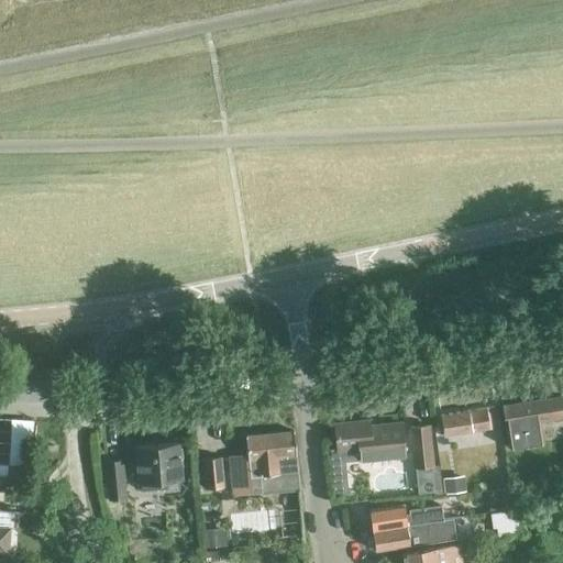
[(562,419),(562,404),(562,397),(503,406),(506,426),(509,448),(527,445),(523,423),(547,420),(548,423),(553,422),(553,421),(562,419)]
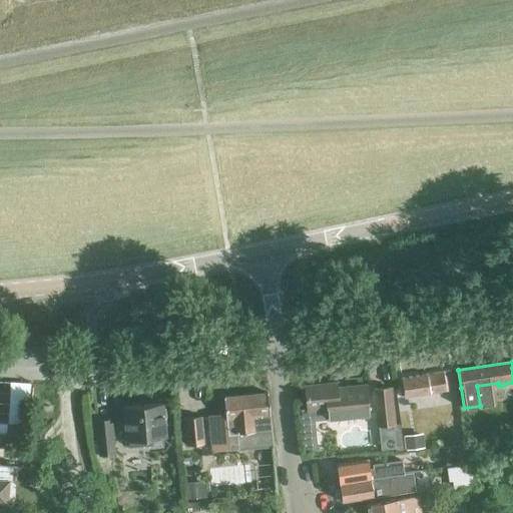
[(446,388),(452,387),(450,371),(401,379),(404,397),(447,391),(446,388)]
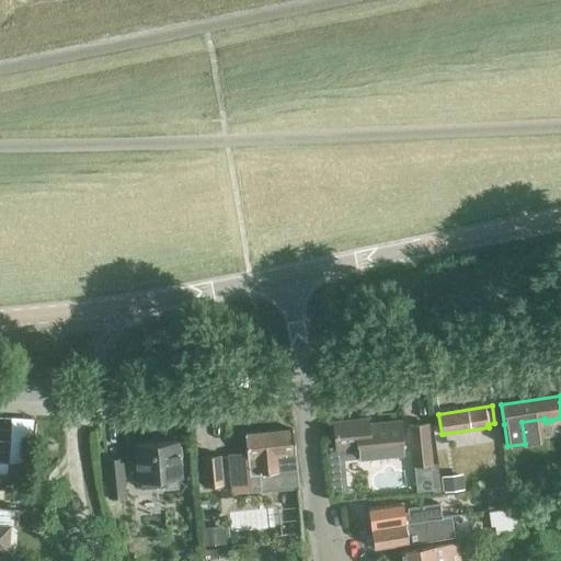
[(333,423),(335,447),(357,445),(358,458),(403,454),(400,422),(368,425),(368,420),(333,423)]
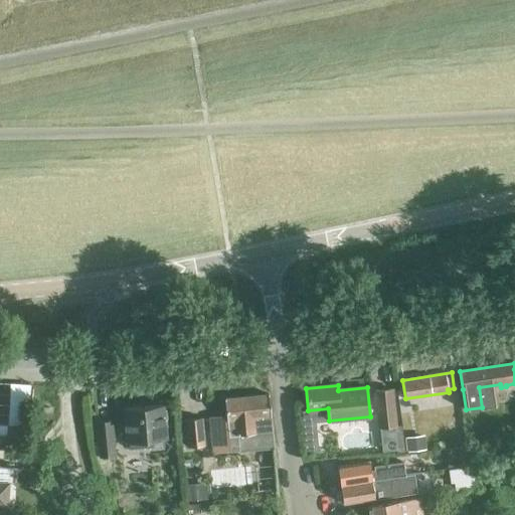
[(395,425),(391,389),(376,390),(379,427),(394,425),(395,425)]
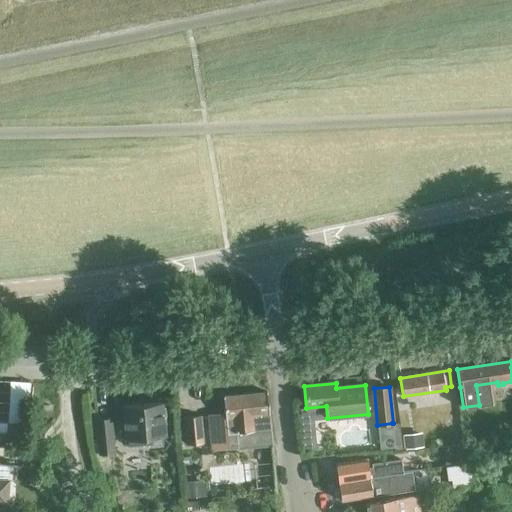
[(208,415),(212,450),(238,448),(236,432),(271,429),(267,392),(224,396),(225,413),(208,415)]
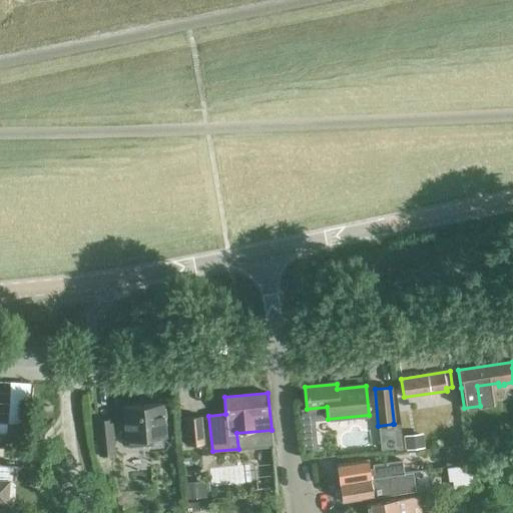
[(165,437),(162,403),(122,407),(126,440),(165,437)]
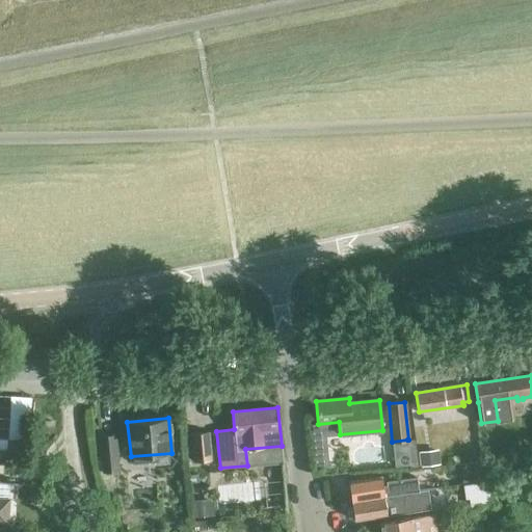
[(209,430),(191,432),(194,462),(212,460),(209,430)]
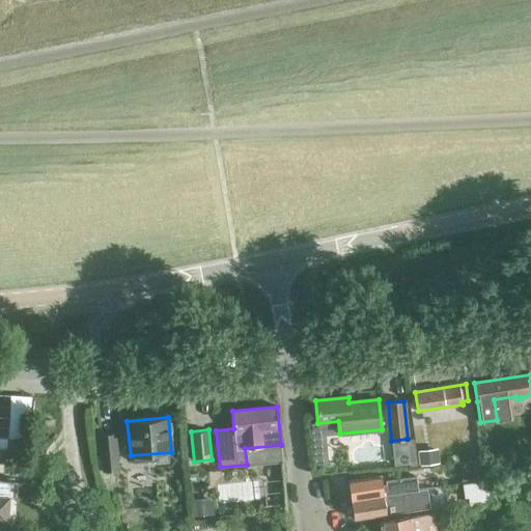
[(119,470),(115,434),(100,435),(103,471),(119,470)]
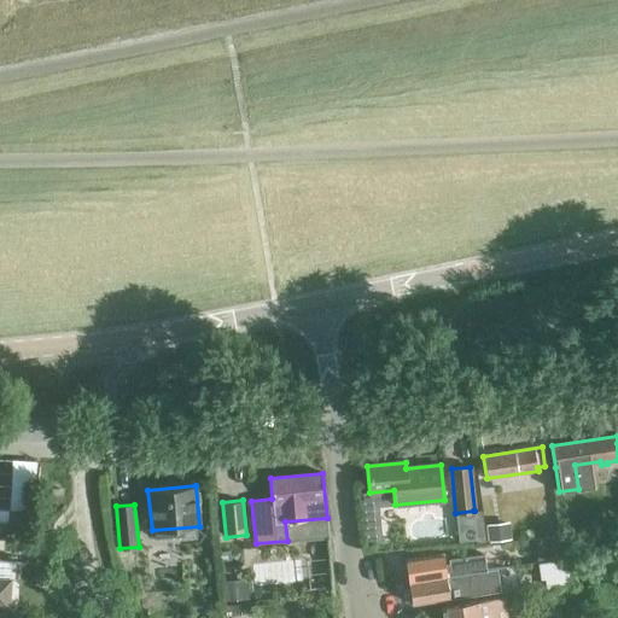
[(501,508),(479,511),(481,526),(502,524),(501,508)]
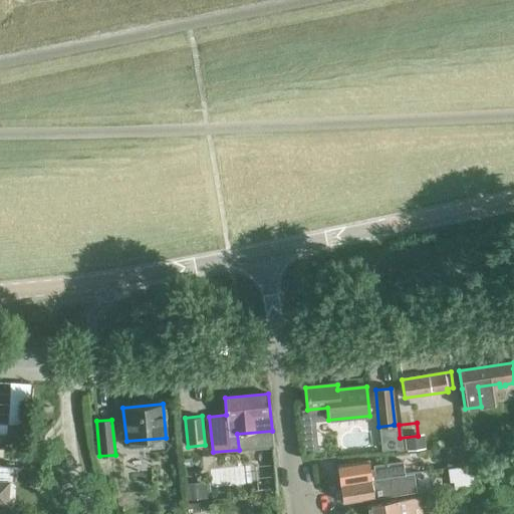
[(394,425),(378,427),(381,451),(396,449),(394,425)]
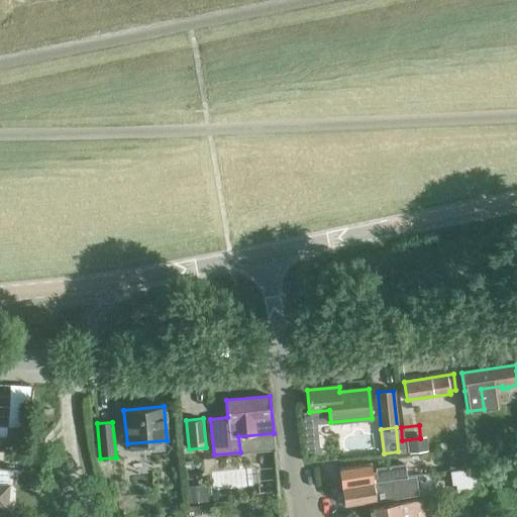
[(257,440),(243,443),(247,461),(261,458),(257,440)]
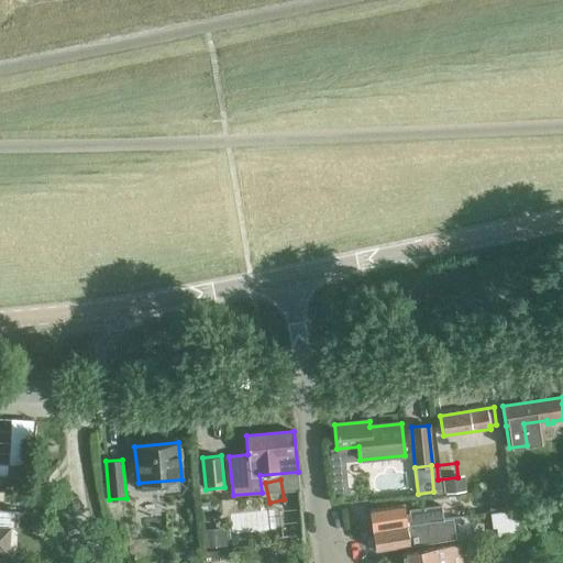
[(512,486),(498,489),(501,510),(516,507),(512,486)]
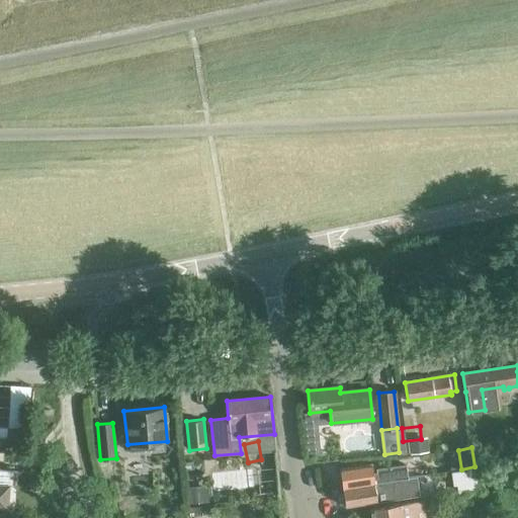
[(340,467),(343,488),(408,477),(406,464),(376,468),(377,472),(372,473),(371,463),(340,467)]
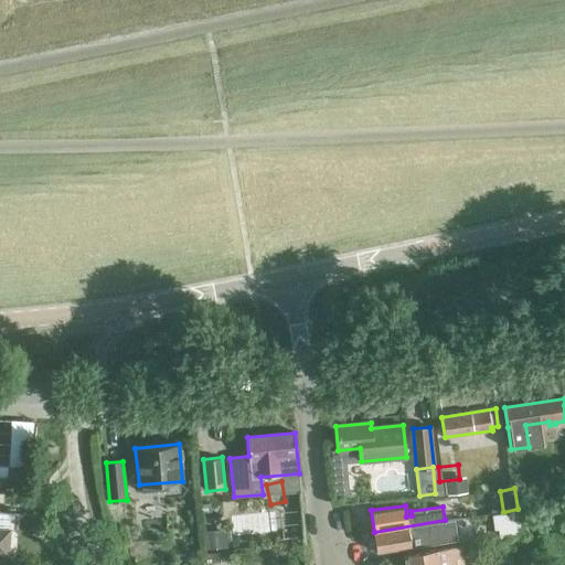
[(518,509),(503,512),(501,512),(503,526),(499,528),(501,540),(515,537),(528,534),(518,509)]
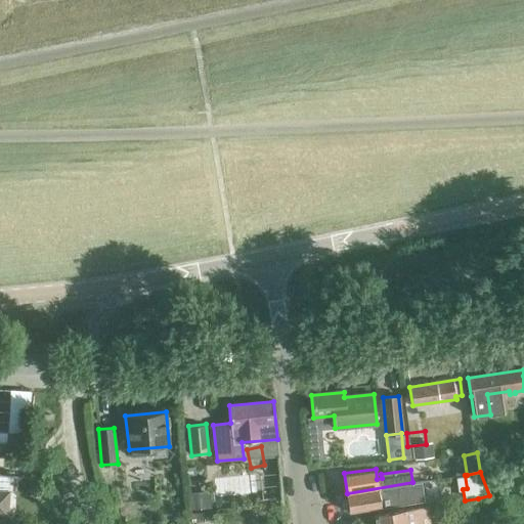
[(0,512),(7,513),(8,492),(2,491),(3,476),(17,477),(17,476),(0,474),(0,512)]
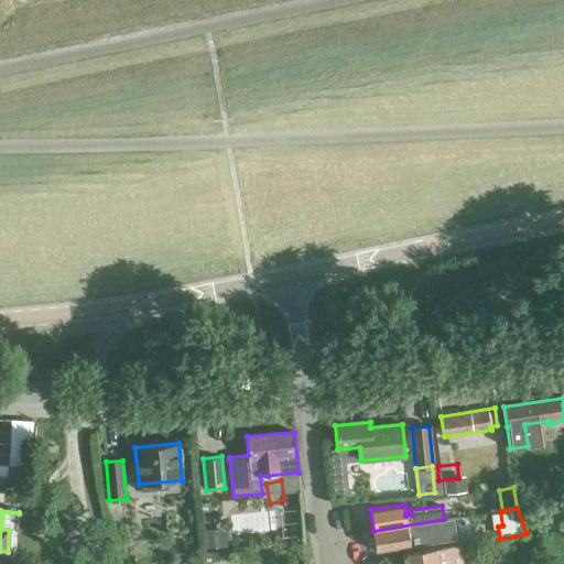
[(444,519),(373,531),(376,552),(410,546),(448,541),(454,533),(452,518),(444,519)]
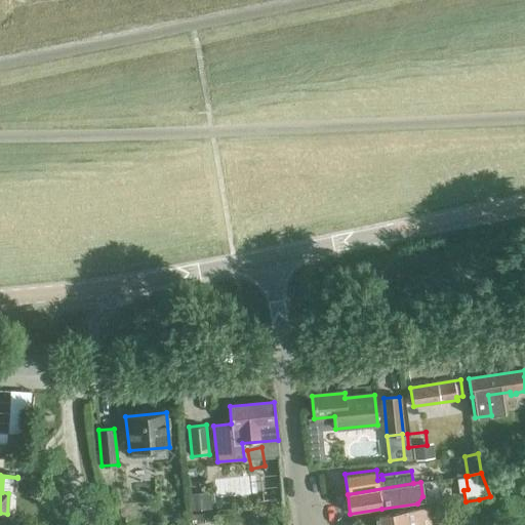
[(375,515),(376,524),(430,524),(428,507),(375,515)]
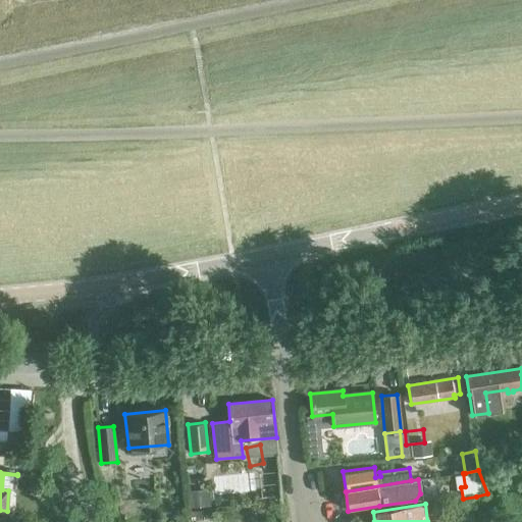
[(224,515),(224,521),(259,521),(257,509),(224,515)]
